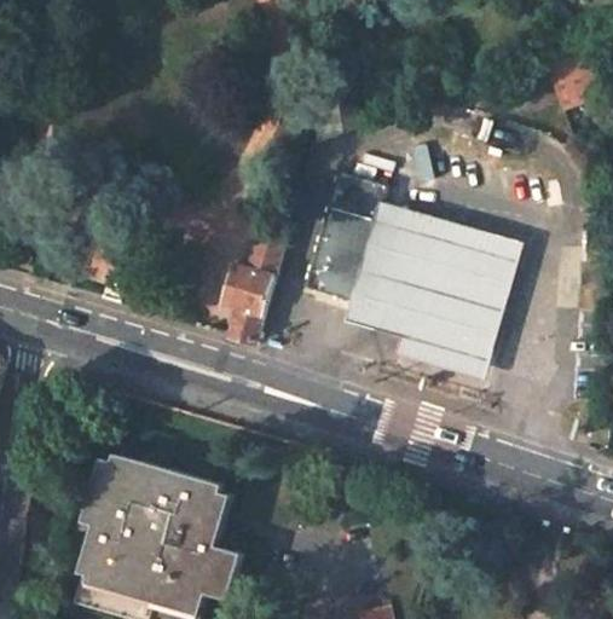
[(584,47),(543,62),(560,109),(600,93),(584,47)]
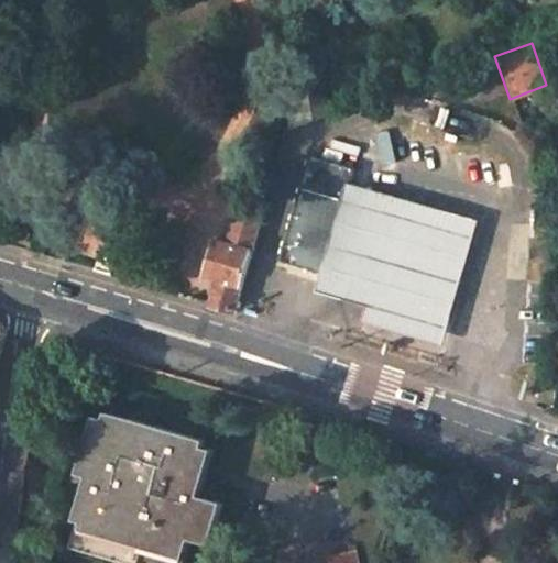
[(439,346),(476,221),(349,183),(345,198),(323,271),(317,289),(362,304),(357,320),(439,346)]
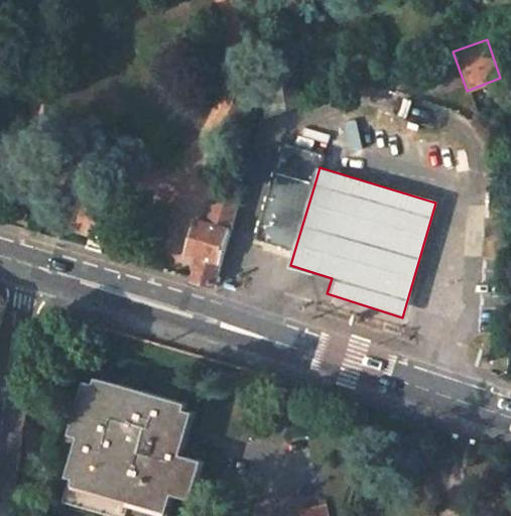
[(315,181),(272,168),(252,236),(295,248),(315,181)]
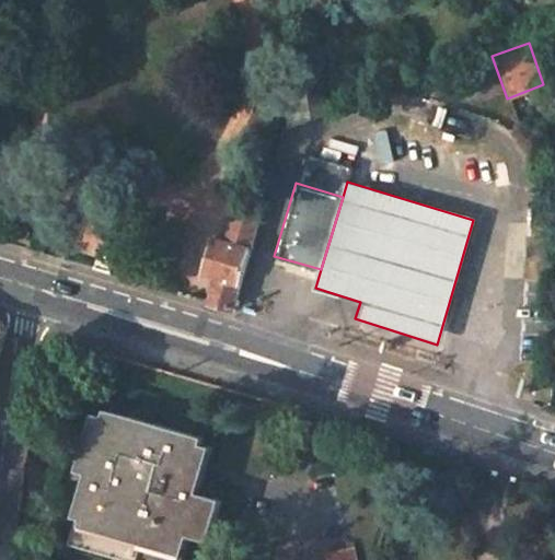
[(257,207),(233,201),(222,242),(211,238),(201,272),(211,276),(204,301),(228,308),(257,207)]
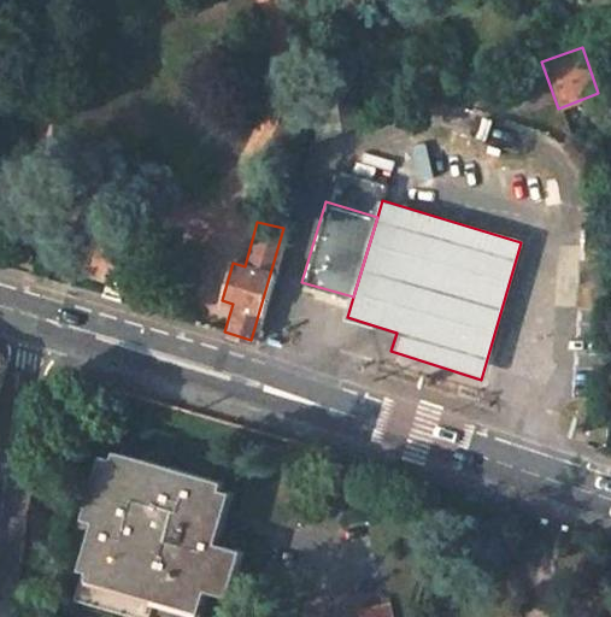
[(70,600),(125,616),(194,616),(203,593),(223,599),(238,552),(203,541),(219,482),(113,452),(70,600)]
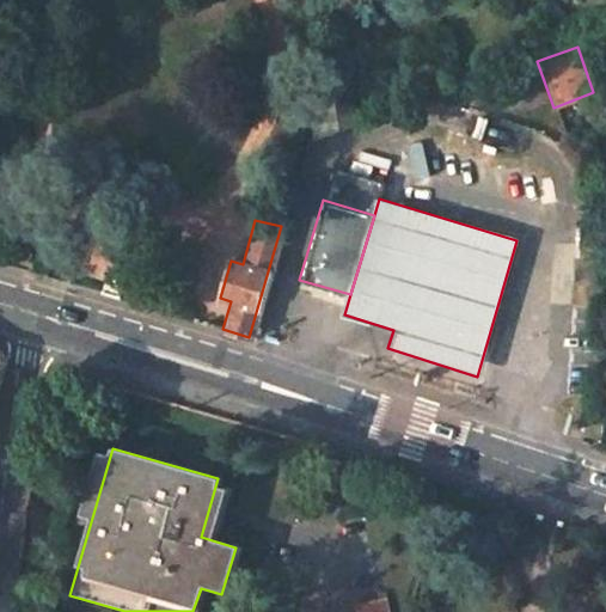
[(386,611),(384,597),(352,605),(353,611),(386,611)]
